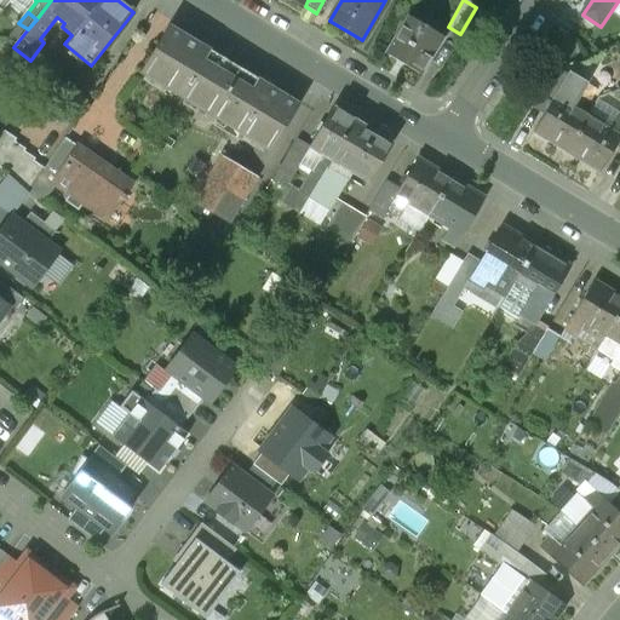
[(413,18),(408,16),(385,55),(420,75),(443,36),(413,18)]
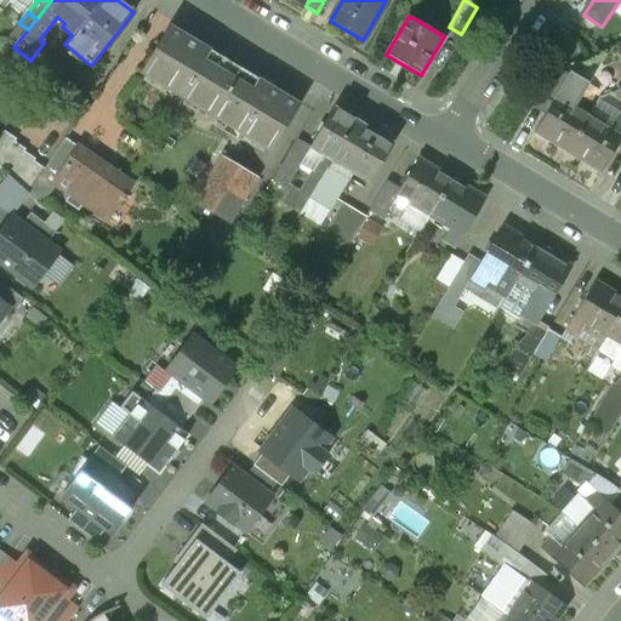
[(239,68),(169,26),(141,73),(211,115),(239,68)]
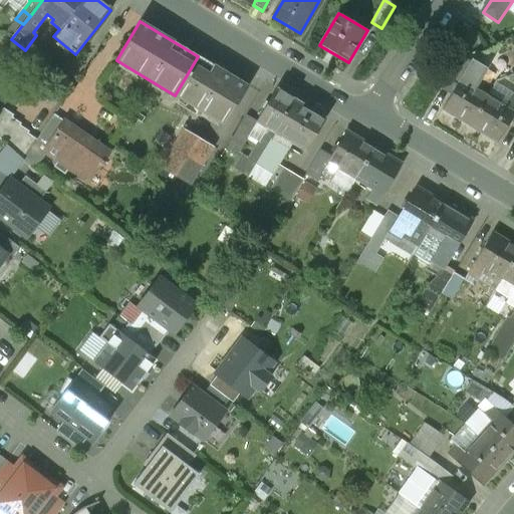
[(11,39),(0,52),(0,65),(7,72),(25,50),(11,39)]
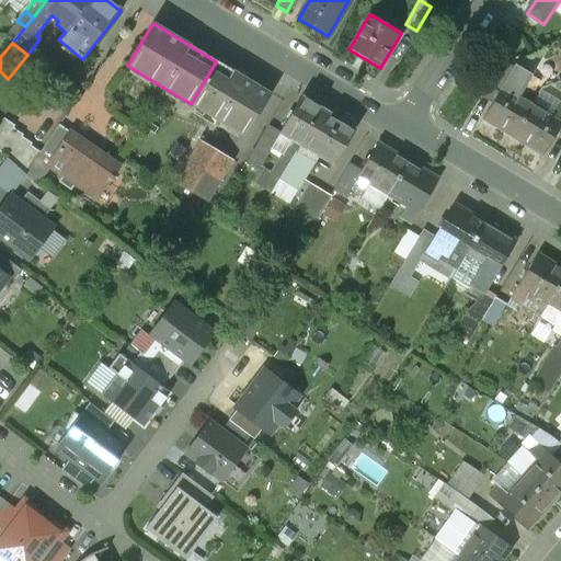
[(271,94),(216,61),(191,104),(244,137),(271,94)]
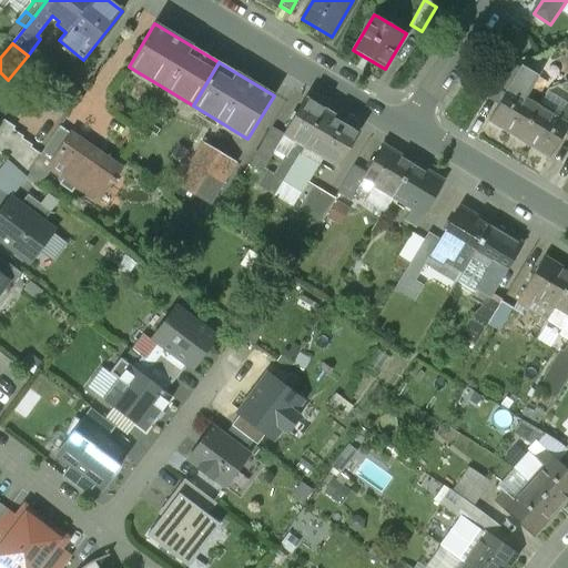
[(516,75),(489,122),(518,140),(539,104),(521,93),(528,82),(516,75)]
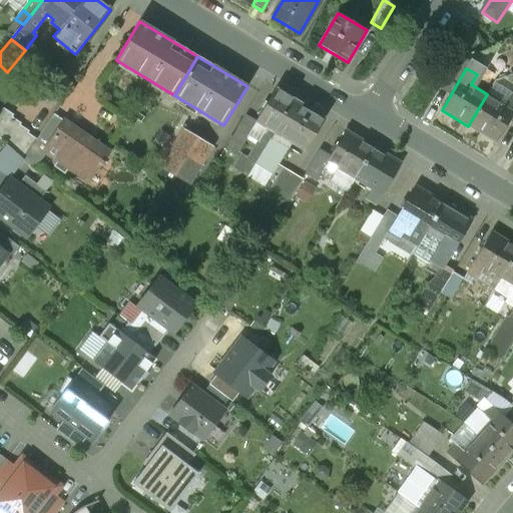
[(295,100),(275,88),(254,121),(267,128),(257,144),(265,148),(295,100)]
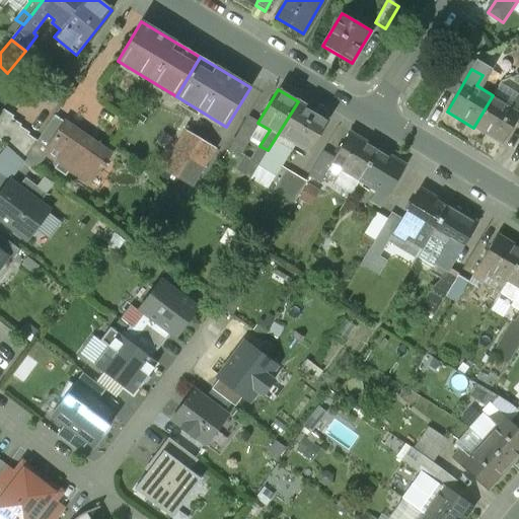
[(511,105),(493,95),(473,128),(502,144),(518,116),(518,96),(517,96),(511,105)]
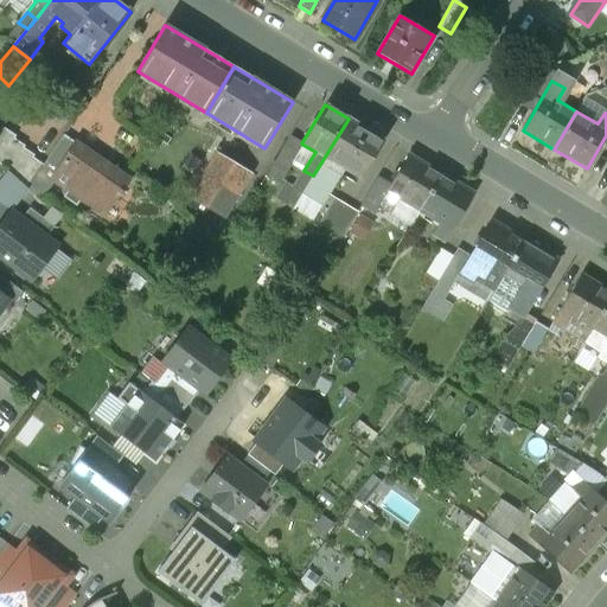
[(385,141),(349,119),(313,176),(302,193),(323,205),(340,177),(344,168),(363,180),(385,141)]
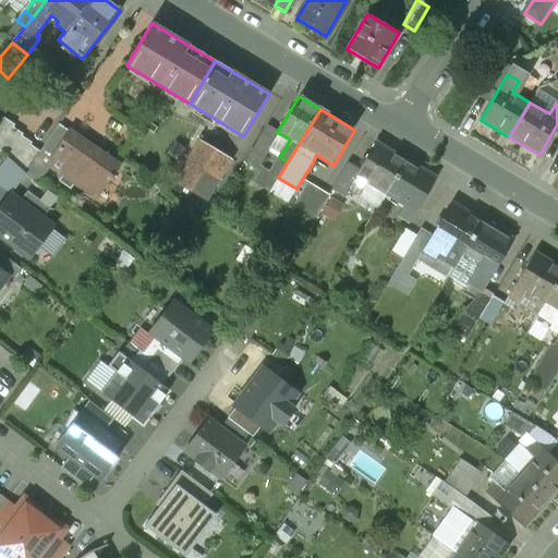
[(3,118),(0,122),(0,149),(25,173),(40,152),(29,145),(31,143),(21,136),(22,134),(12,128),(14,124),(3,118)]
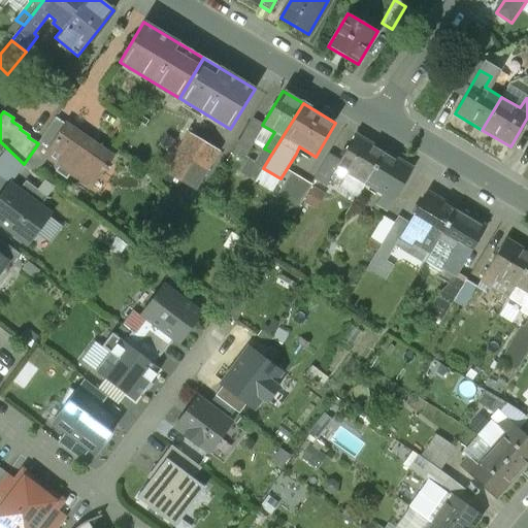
[(38,143),(24,164),(36,172),(46,158),(45,157),(66,126),(55,118),(38,143)]
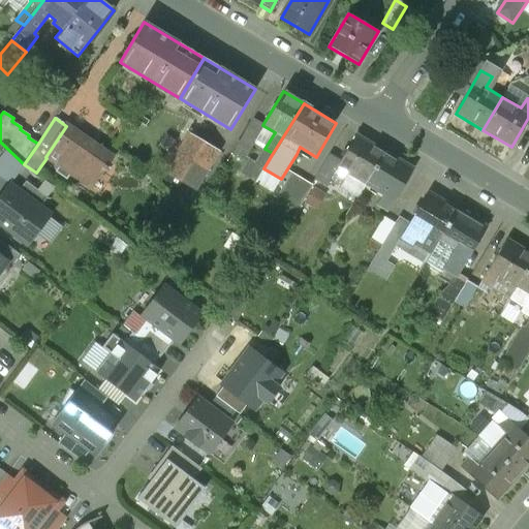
[(111,156),(66,126),(45,157),(47,158),(90,187),(101,169),(105,172),(109,166),(105,164),(111,156)]
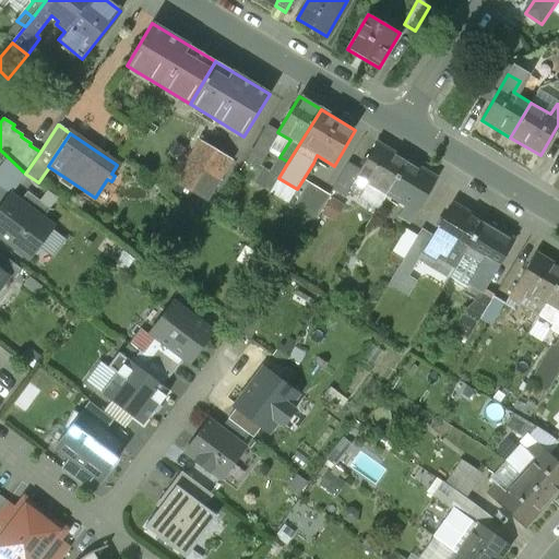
[(234,154),(202,134),(174,181),(206,201),(234,154)]
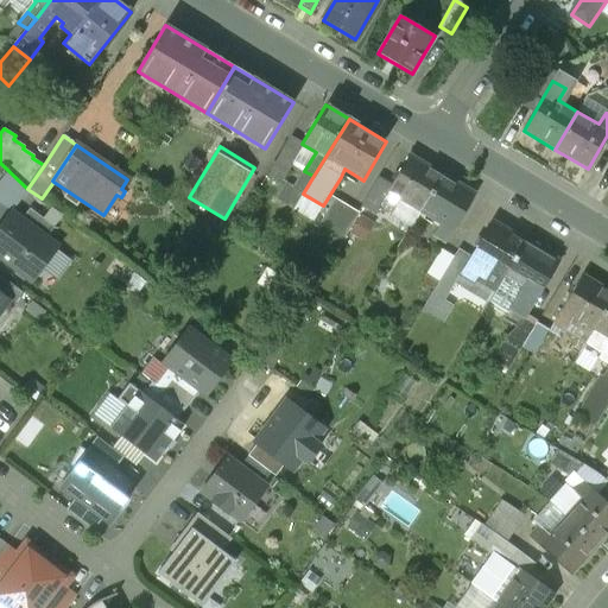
[(443,175),(410,156),(399,173),(394,171),(390,178),(394,181),(392,185),(387,192),(388,194),(381,206),(393,211),(400,201),(420,213),(443,175)]
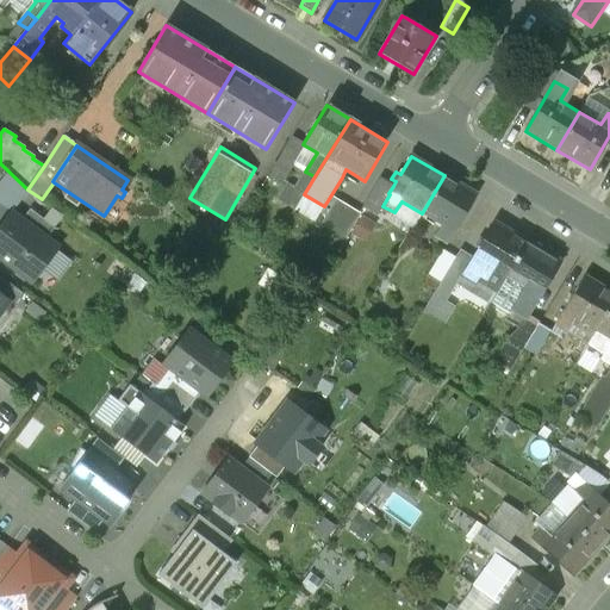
[(444,175),(422,213),(442,225),(436,236),(448,243),(477,195),(444,175)]
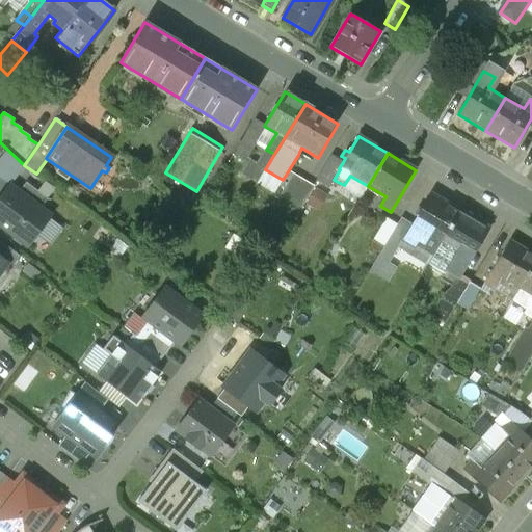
[(343,162),(333,156),(317,181),(329,188),(334,180),(340,169),(339,168),(343,162)]
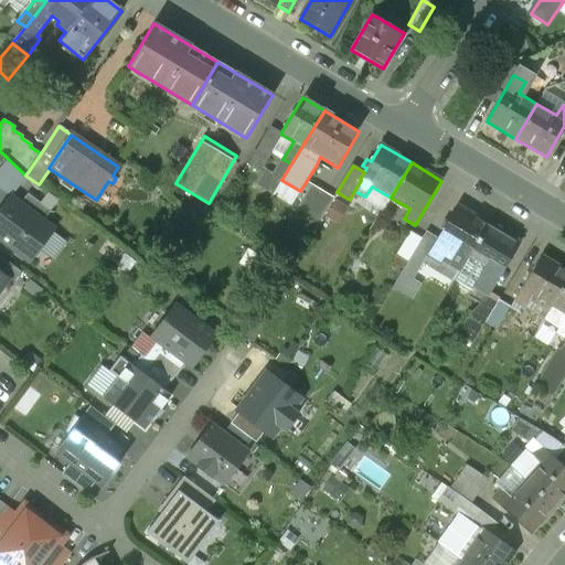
[(266,170),(254,190),(270,200),(281,180),(266,170)]
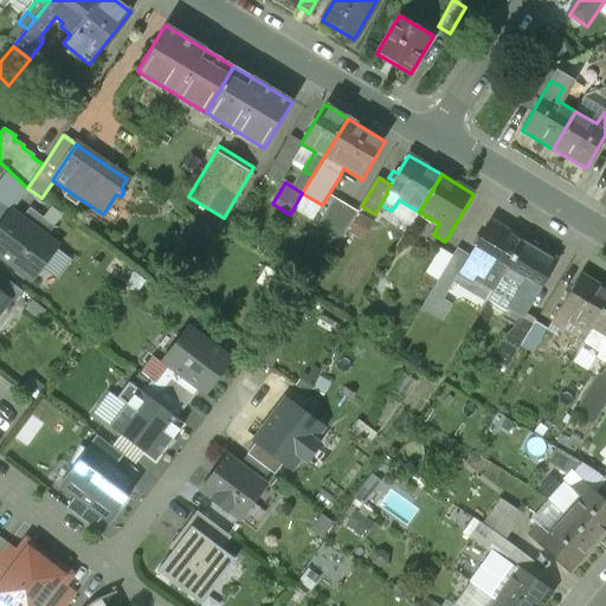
[(59,229),(32,211),(25,221),(49,239),(59,229)]
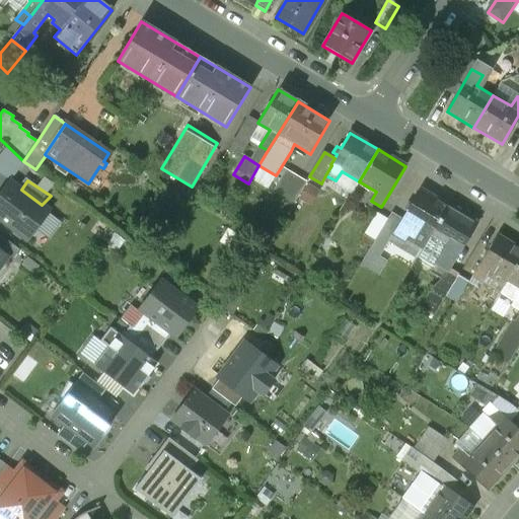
[(21,190),(10,181),(0,195),(0,227),(27,246),(53,214),(42,205),(33,199),(21,190)]
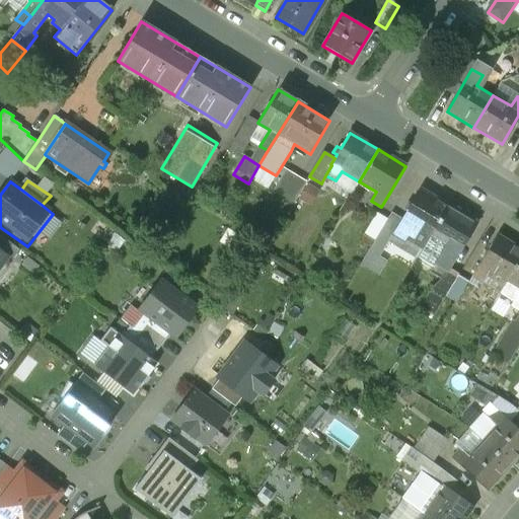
[(401,219),(388,241),(417,257),(429,237),(447,206),(420,190),(401,219)]
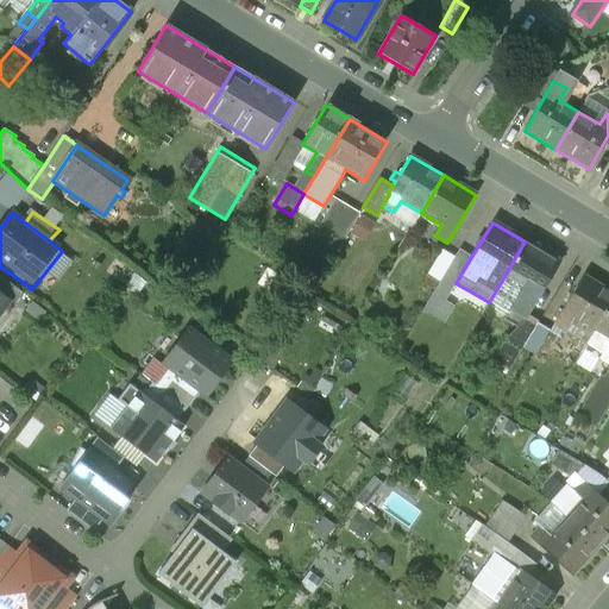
[(558,262),(525,242),(503,278),(523,292),(513,309),(523,315),(525,316),(526,315),(558,262)]
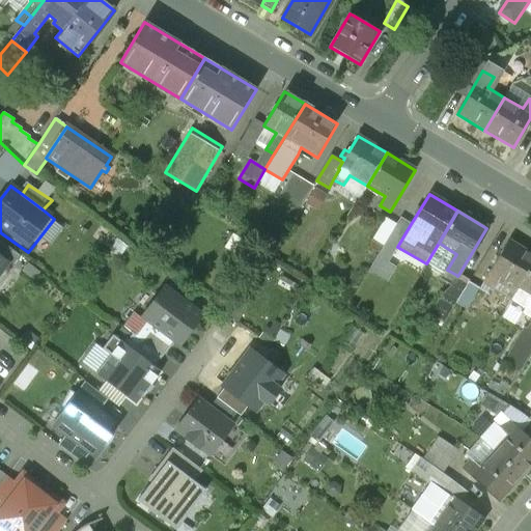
[(400,218),(378,256),(388,262),(397,247),(411,224),(400,218)]
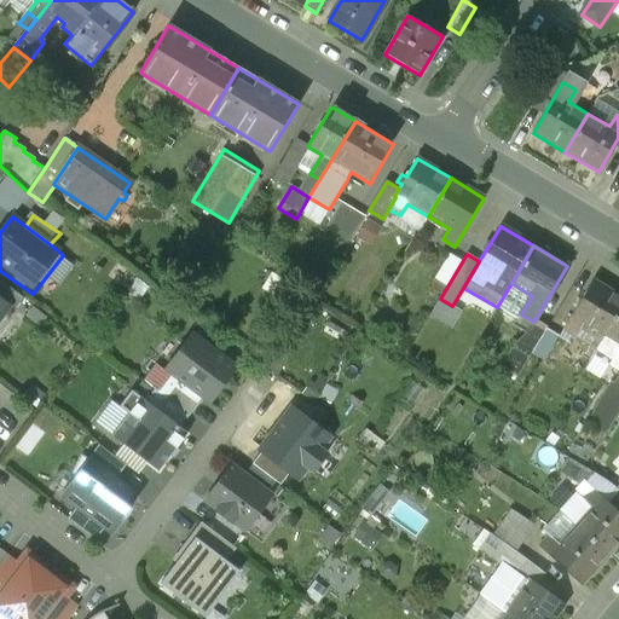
[(24,298),(0,279),(0,298),(10,306),(15,310),(24,298)]
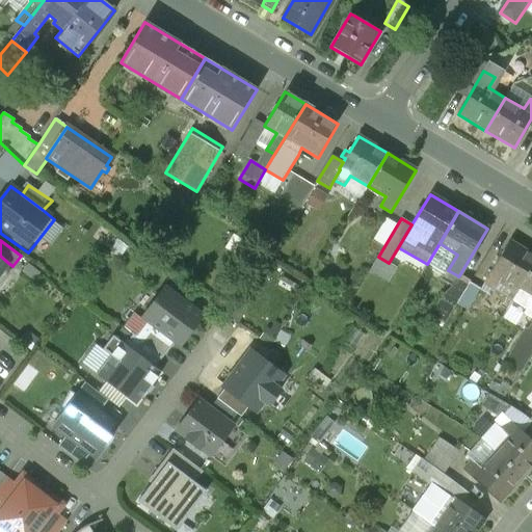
[(531,256),(508,242),(483,284),(494,290),(500,281),(517,291),(531,266),(531,256)]
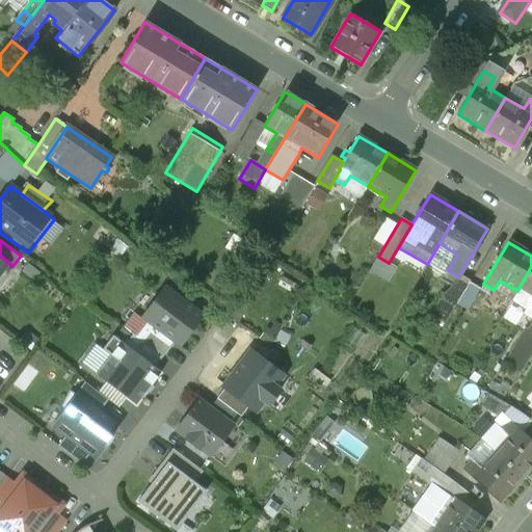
[(0,256),(0,273),(8,263),(0,256)]
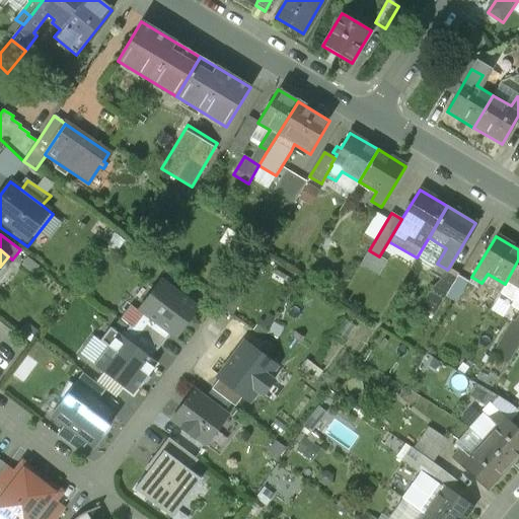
[(518,260),(505,284),(499,293),(513,301),(510,306),(518,311),(518,260)]
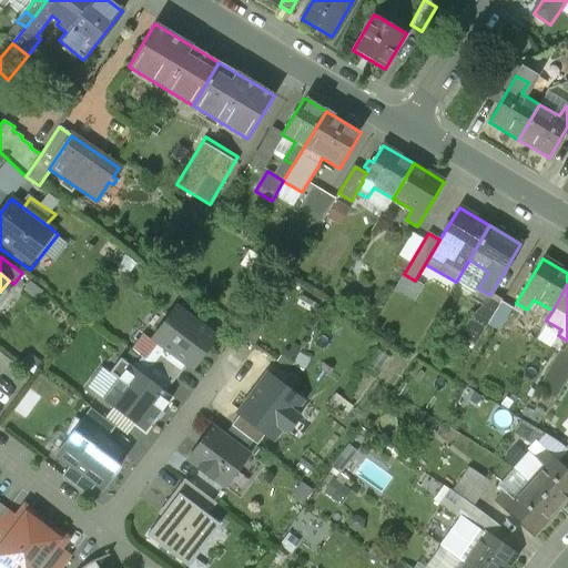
[(488,294),(477,313),(474,314),(460,336),(475,345),(489,321),(500,302),(501,301),(490,294),(489,295),(488,294)]
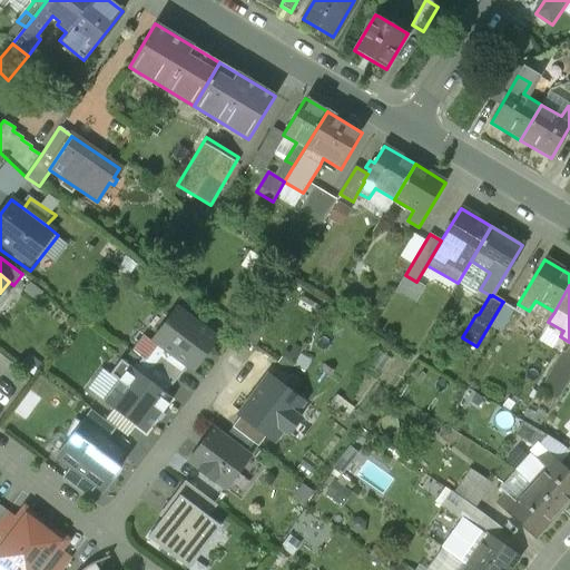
[(502,303),(491,322),(502,328),(513,310),(502,303)]
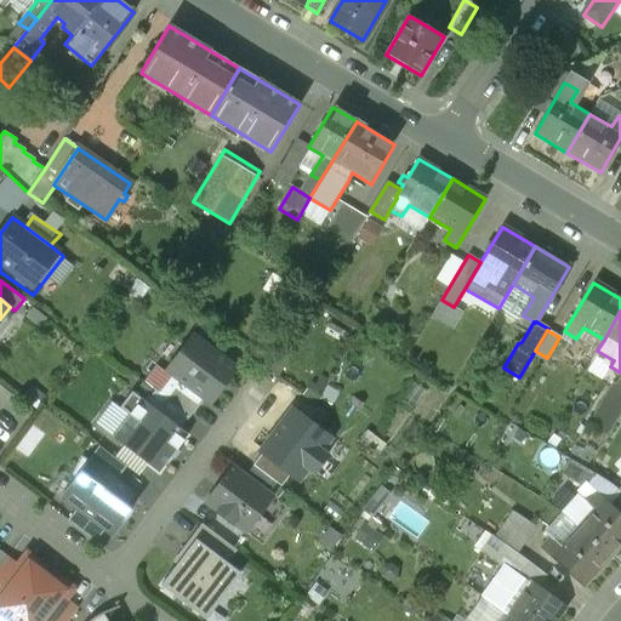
[(238,368),(193,334),(165,370),(172,376),(203,399),(210,405),(238,368)]
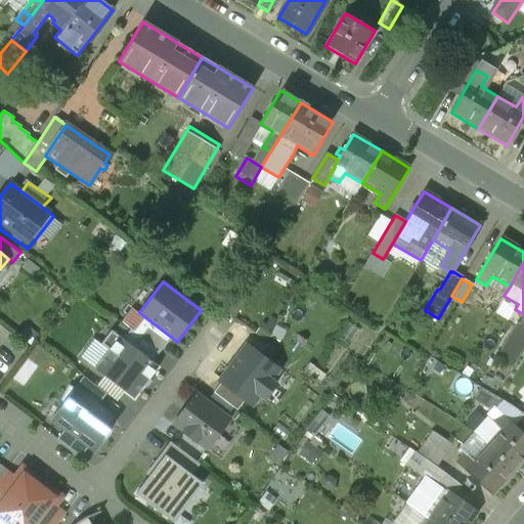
[(171,337),(145,317),(134,332),(160,351),(171,337)]
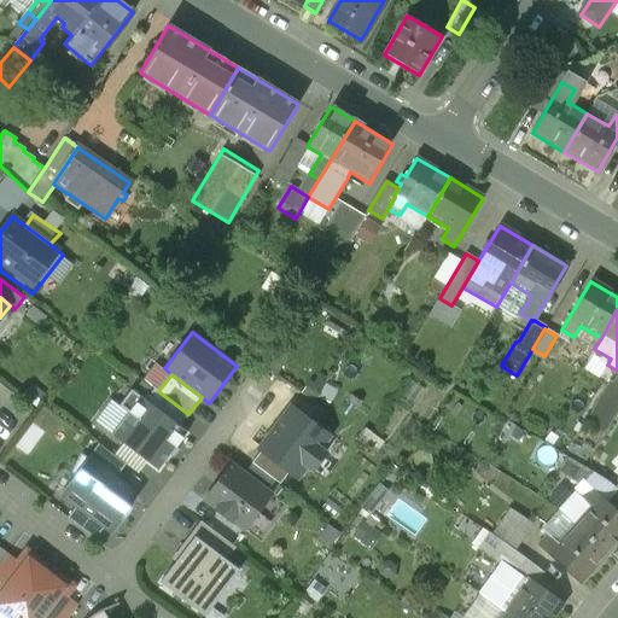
[(158,391),(153,389),(145,400),(180,426),(188,414),(158,391)]
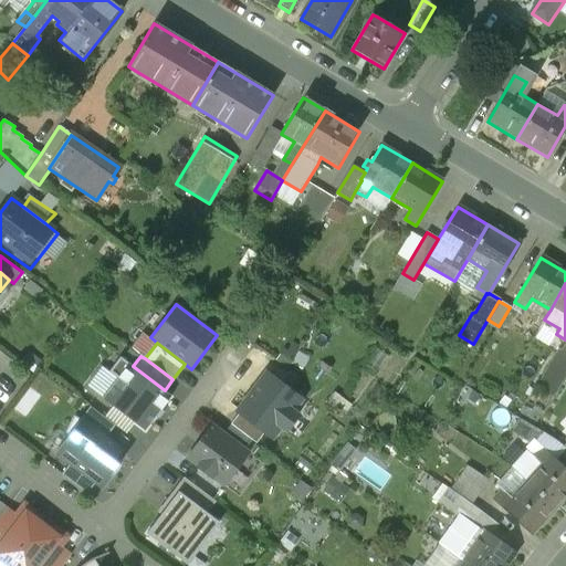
[(133,366),(121,357),(109,371),(117,378),(102,398),(145,431),(156,417),(158,419),(164,411),(161,409),(171,396),(165,390),(133,366)]
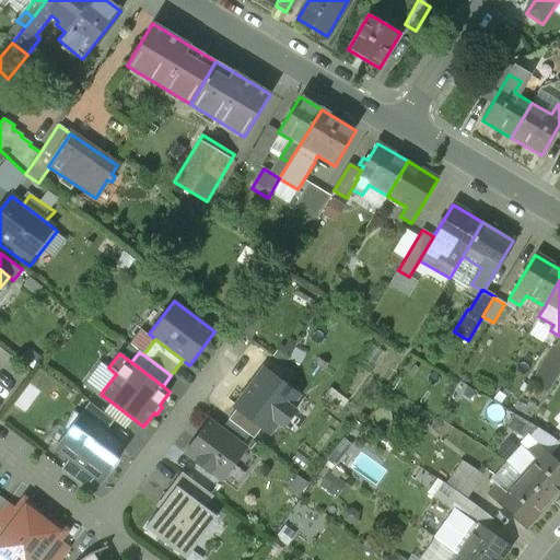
[(298,395),(264,370),(234,407),(268,433),(277,421),(283,426),(294,411),(288,407),(298,395)]
